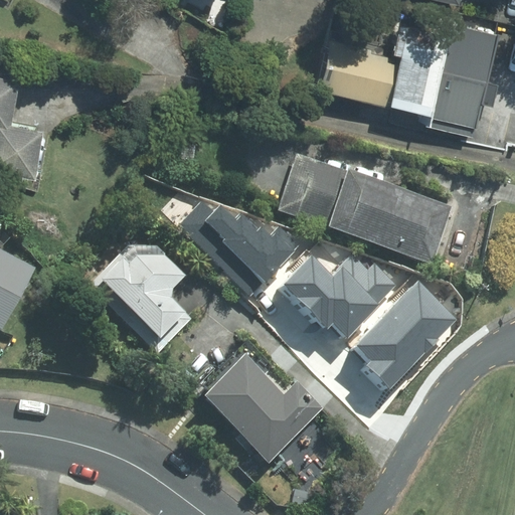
[(472,134),(498,29),(399,6),(390,45),(327,29),(314,82),(425,110),(422,122),(472,134)]
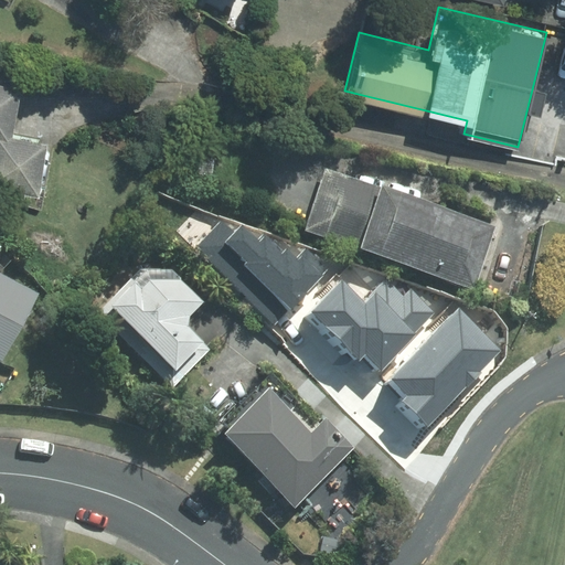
[(20,82),(0,77),(0,180),(39,187),(48,136),(12,129),(20,82)]
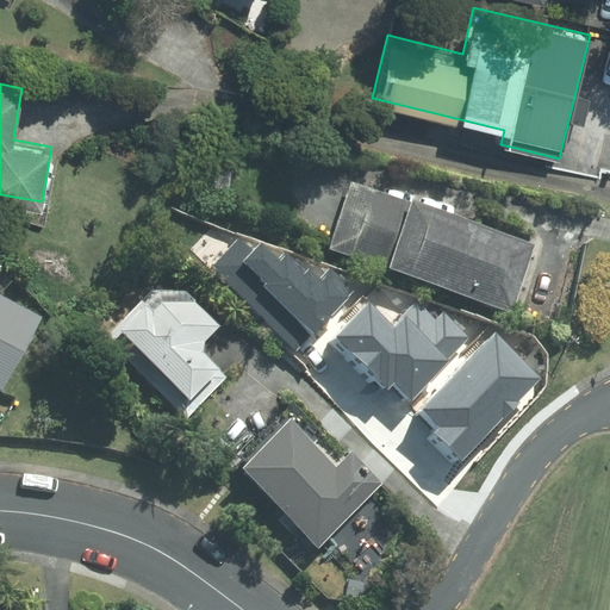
[(352,181),(329,250),(512,312),(536,244),(352,181)]
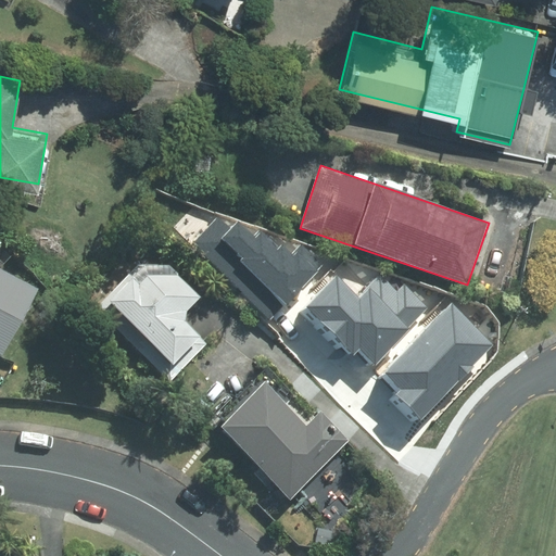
[(340,256),(307,301),(405,373),(438,328),(340,256)]
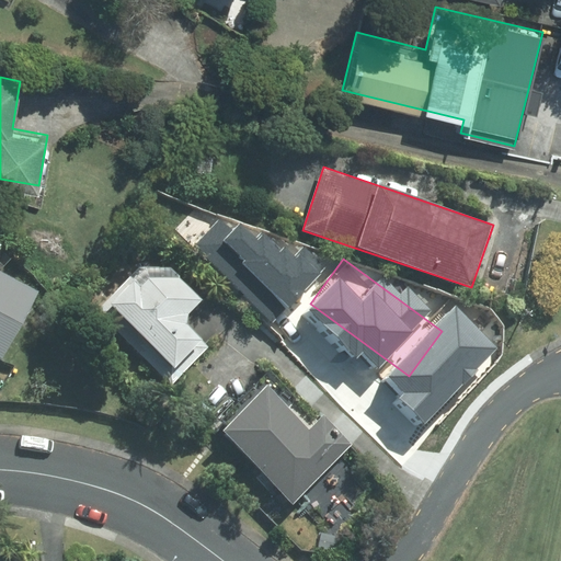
[(38,292),(0,271),(0,358),(1,359),(38,292)]
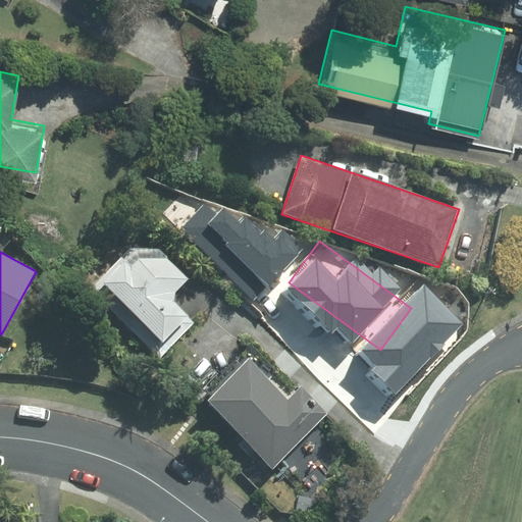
[(118,258),(90,290),(159,358),(195,323),(173,301),(174,292),(188,279),(166,259),(138,259),(131,266),(118,258)]
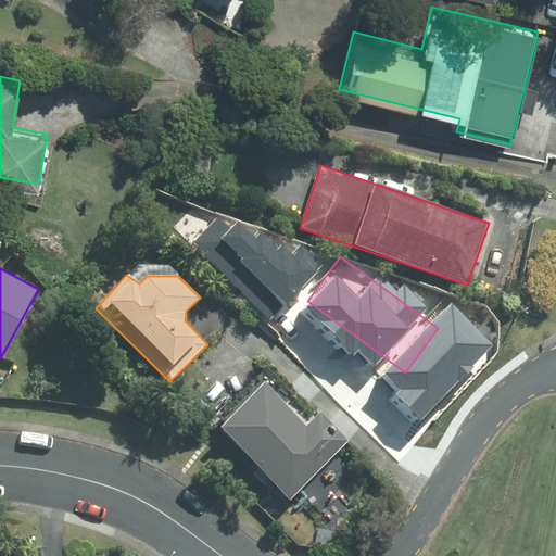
[(272,374),(218,427),(290,498),(349,441),(319,412),(312,419),(291,399),(293,396),(272,374)]
